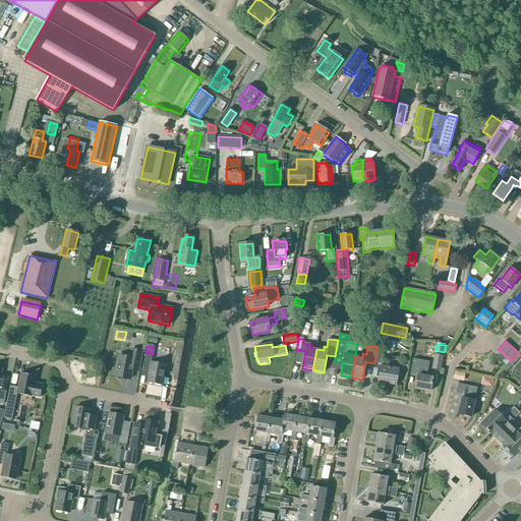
[(137,372),(141,352),(131,350),(130,358),(119,356),(115,377),(130,380),(131,370),(137,372)]
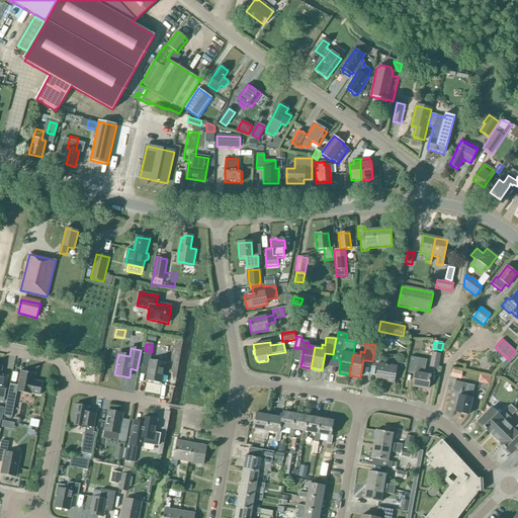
[(374,348),(372,361),(379,362),(381,349),(374,348)]
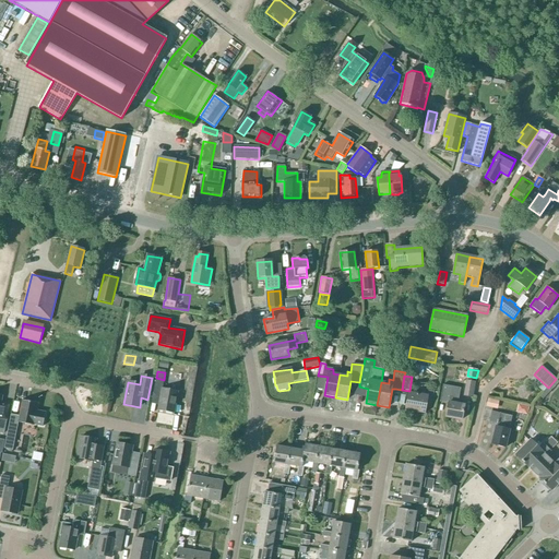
[(174,414),(178,392),(162,389),(164,380),(156,378),(153,394),(161,396),(158,411),(174,414)]
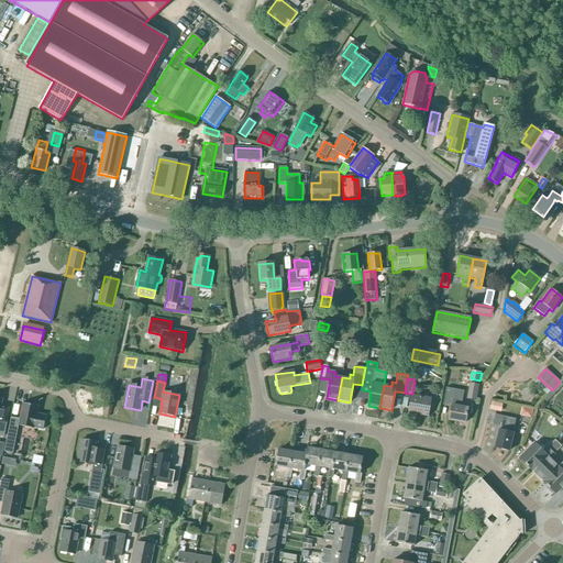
[(562,384),(560,382),(544,399),(548,403),(562,385),(562,384)]
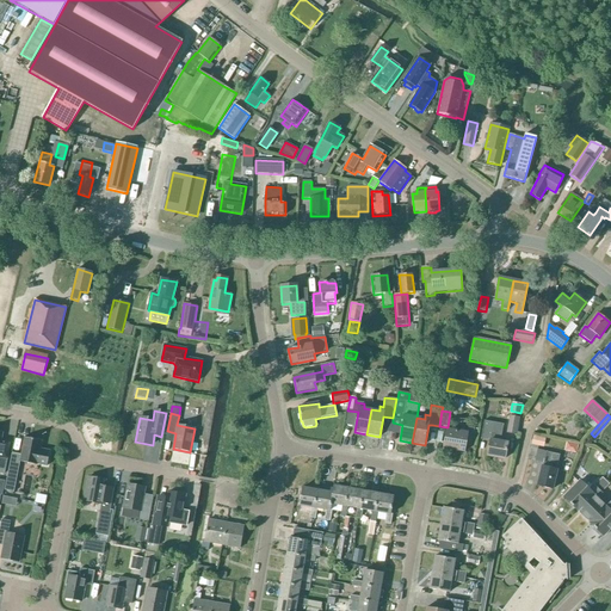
[(516,434),(519,418),(511,417),(507,433),(516,434)]
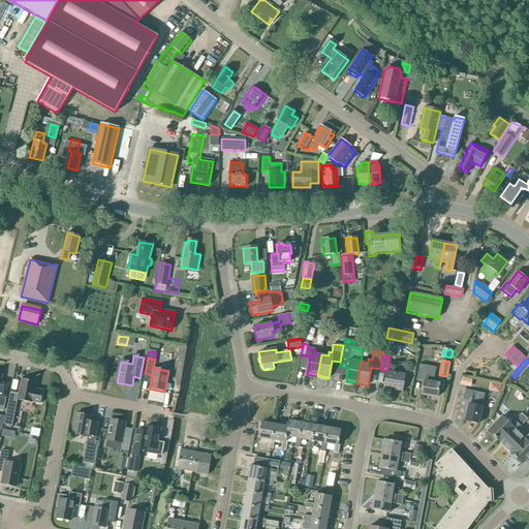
[(408,386),(411,371),(406,370),(405,375),(386,372),(383,389),(402,392),(403,385),(408,386)]
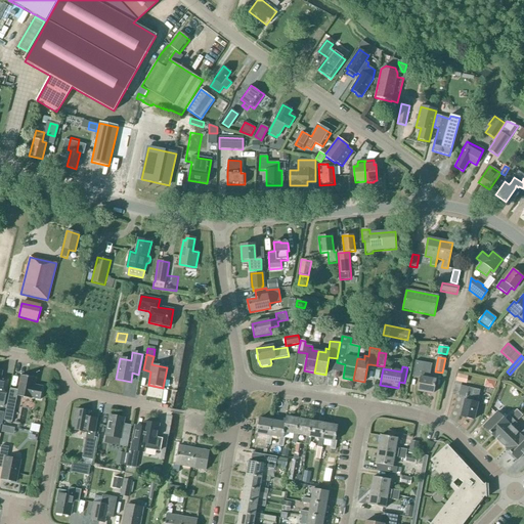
[(433,394),(435,381),(429,379),(430,373),(422,372),(418,391),(433,394)]
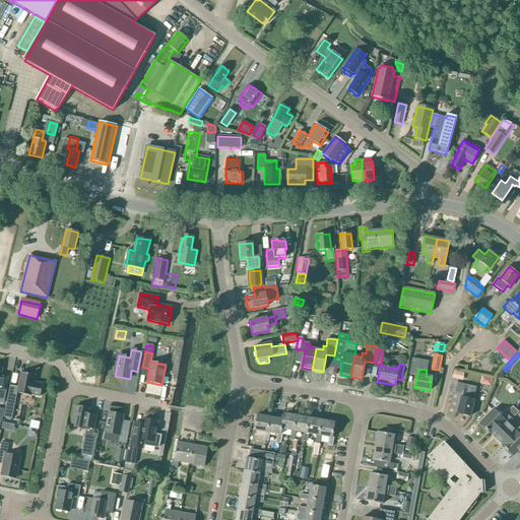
[(463,380),(464,372),(454,371),(453,378),(463,380)]
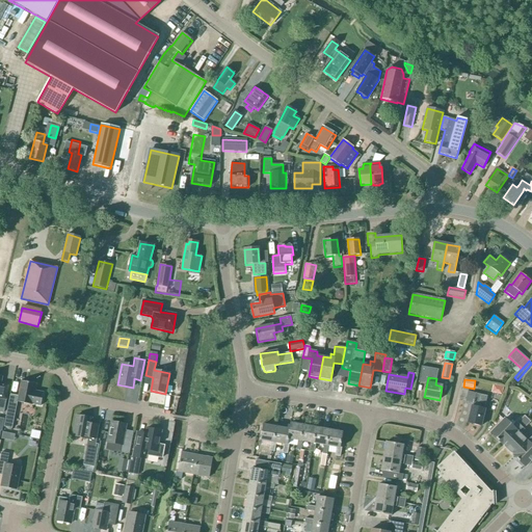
[(41,408),(43,395),(34,393),(36,384),(22,381),(19,396),(10,395),(3,429),(11,431),(17,404),(31,407),(31,406),(41,408)]
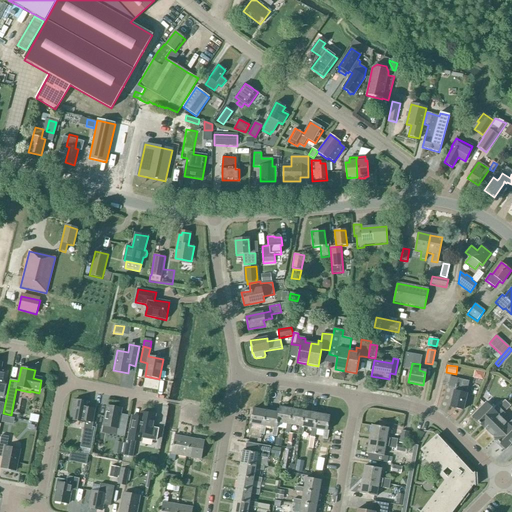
[(476,369),(473,377),(483,380),(485,372),(476,369)]
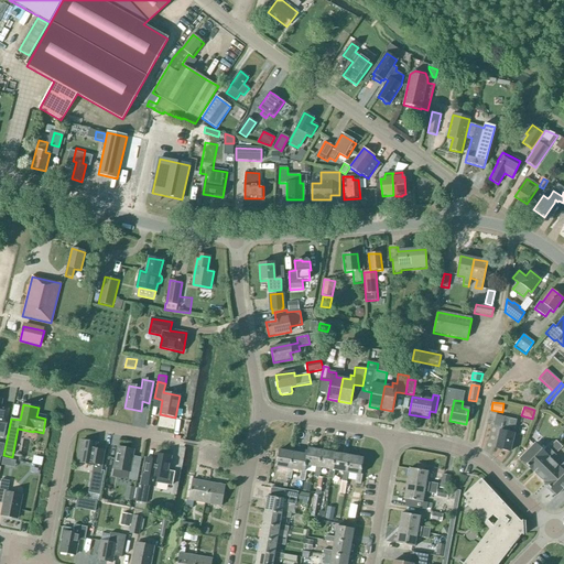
[(514,430),(517,420),(505,418),(501,431),(500,431),(496,448),(510,452),(514,434),(509,433),(510,429),(514,430)]
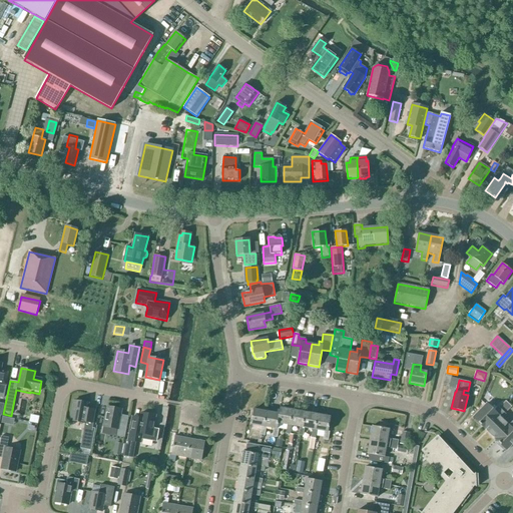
[(91,432),(95,412),(88,410),(89,404),(74,401),(70,421),(85,424),(84,431),(91,432)]
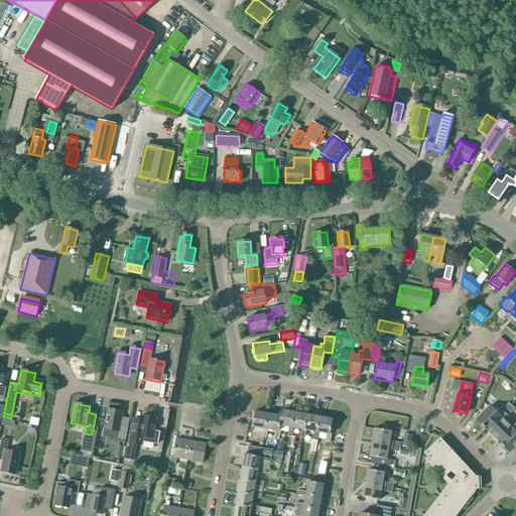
[(498,413),(489,405),(476,419),(487,430),(505,413),(501,409),(498,413)]
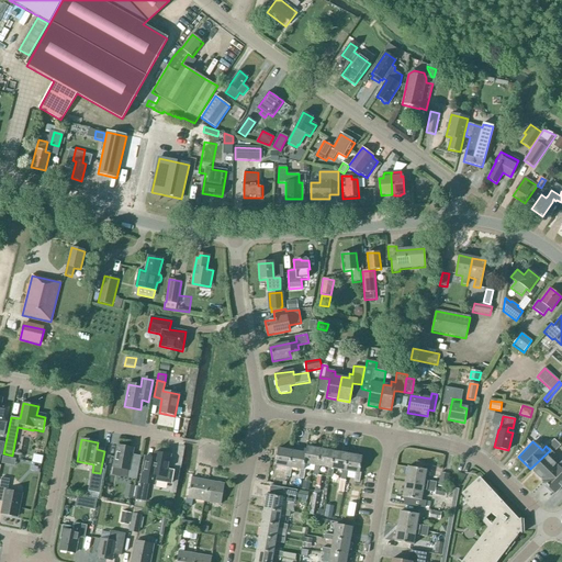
[(136,480),(139,465),(141,457),(133,454),(134,449),(117,446),(113,468),(130,471),(127,479),(136,480)]
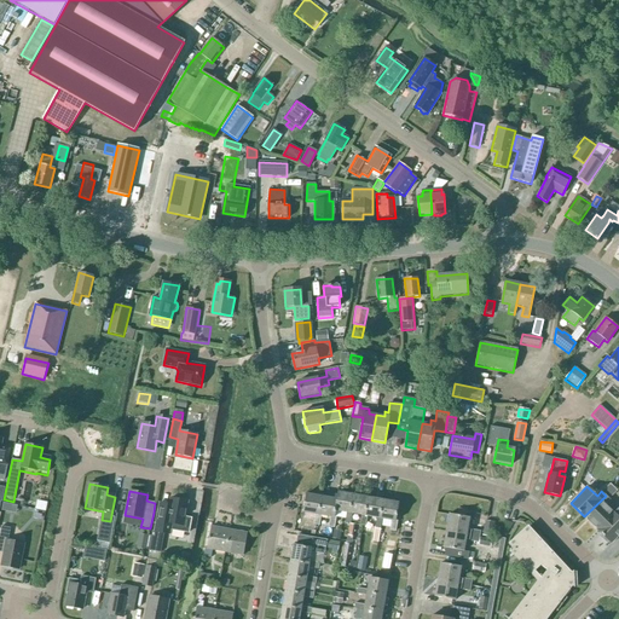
[(351,514),(354,496),(339,492),(337,499),(335,510),(336,510),(347,513),(345,522),(351,524),(353,514),(351,514)]
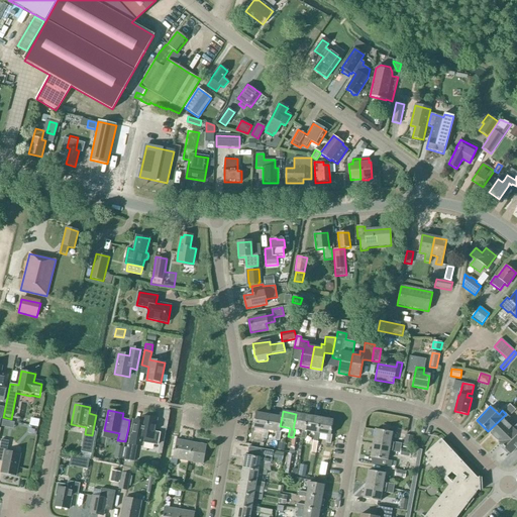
[(268,431),(267,430),(269,415),(256,413),(253,428),(264,430),(261,446),(266,447),(267,439),(268,431)]
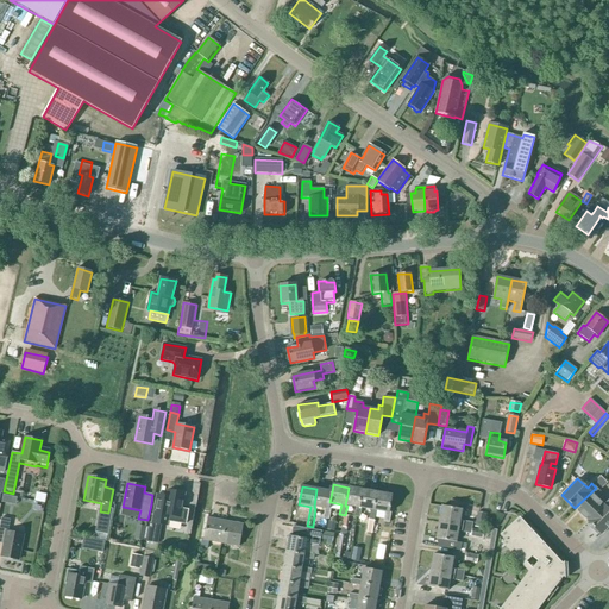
[(359,508),(363,490),(349,488),(345,506),(347,506),(356,508),(355,518),(360,518),(362,508),(359,508)]
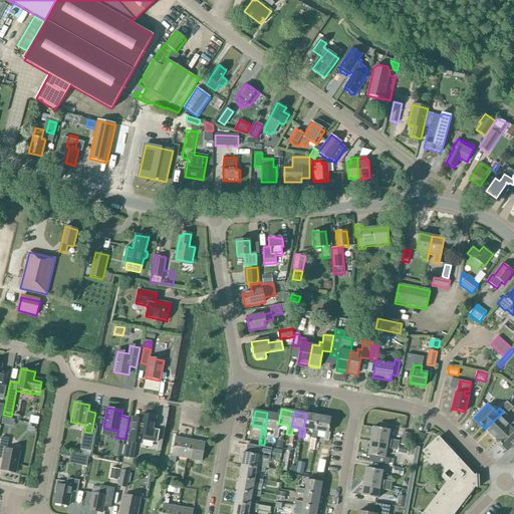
[(496,440),(510,426),(503,419),(507,415),(503,412),(485,429),(496,440)]
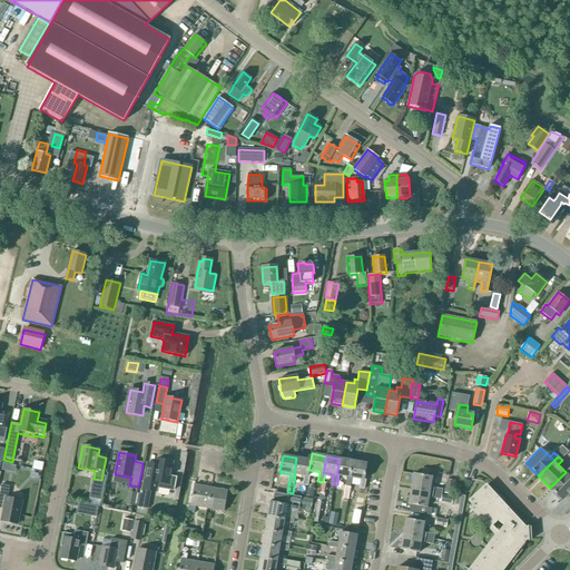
[(311,460),(296,458),(294,474),(295,475),(304,477),(303,485),(307,487),(310,477),(308,477),(310,470),(308,470),(311,460)]
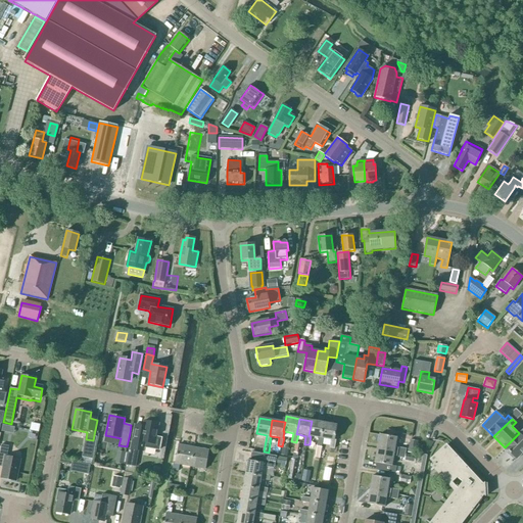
[(321,438),(324,423),(312,421),(308,436),(311,436),(319,438),(317,446),(322,447),(323,439),(321,438)]
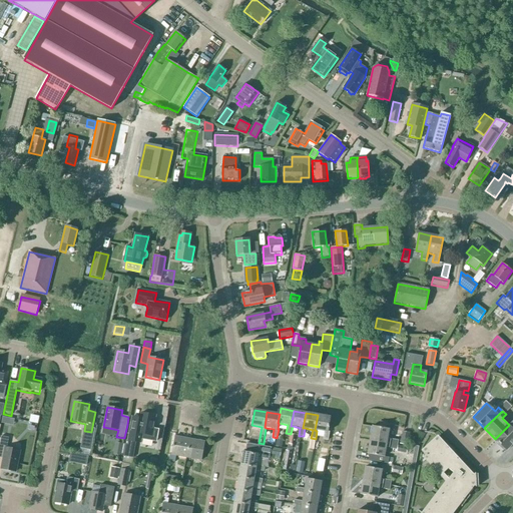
[(30,422),(38,423),(39,415),(31,414),(30,422)]
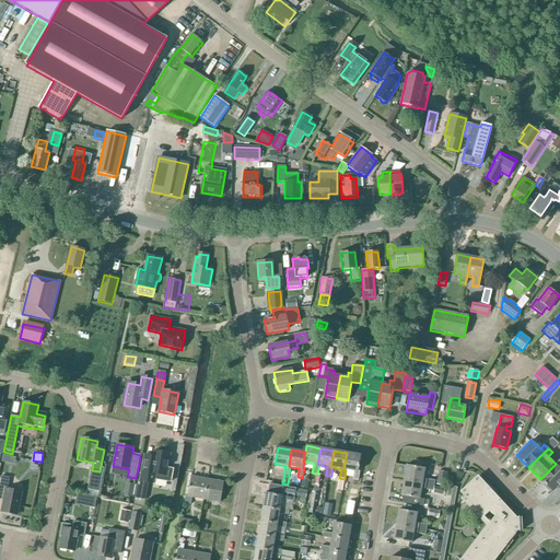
[(146,500),(149,483),(153,483),(154,481),(172,485),(174,470),(167,469),(171,454),(154,452),(153,457),(144,456),(140,481),(138,481),(135,498),(146,500)]
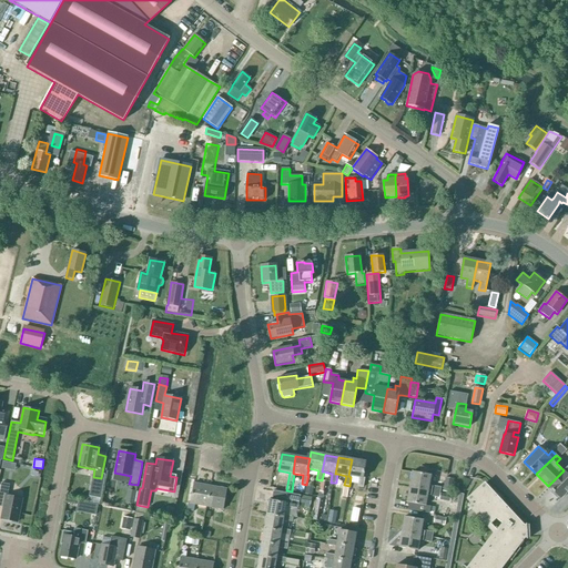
[(348,476),(351,477),(359,478),(358,487),(363,488),(365,478),(363,478),(366,462),(352,459),(348,476)]
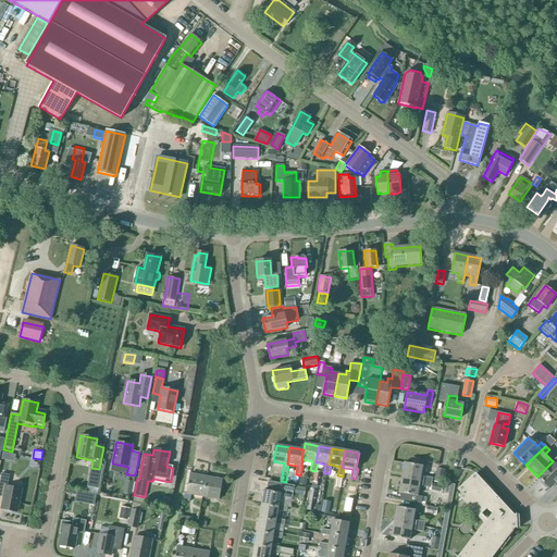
[(1,459),(13,461),(14,455),(3,453),(1,459)]
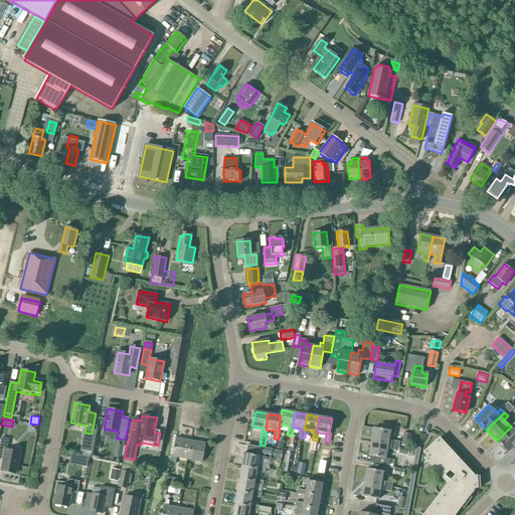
[(371,442),(399,447),(399,443),(392,441),(392,442),(388,442),(390,432),(387,431),(388,424),(381,422),(380,430),(374,428),(371,442)]
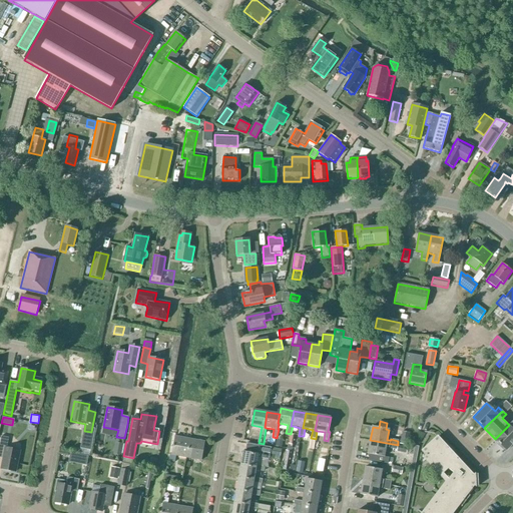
[(509,425),(495,439),(507,450),(512,443),(512,421),(509,425)]
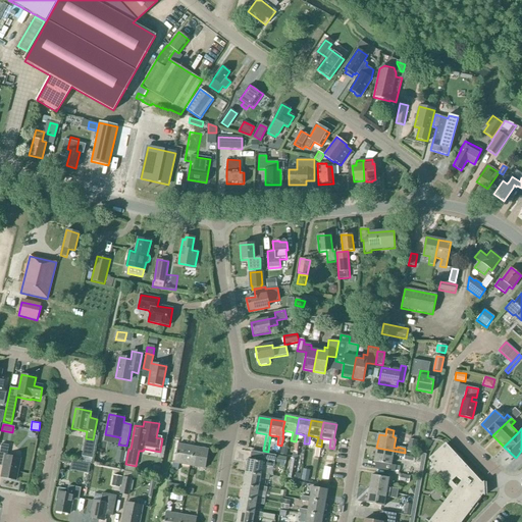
[(415,454),(417,440),(410,438),(407,452),(415,454)]
